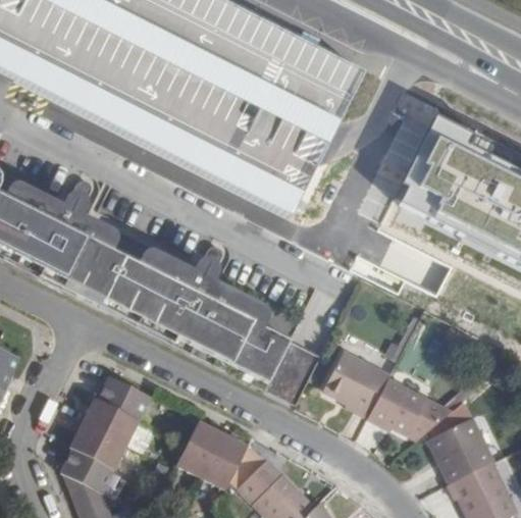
[(233,192),(293,218),(303,195),(280,185),(295,154),(263,140),(249,170),(244,168),(233,192)]
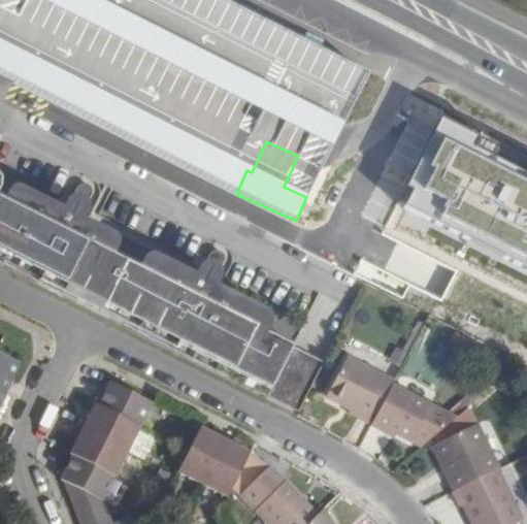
[(526,188),(439,144),(429,165),(437,169),(426,191),(442,199),(434,215),(526,261),(526,188)]
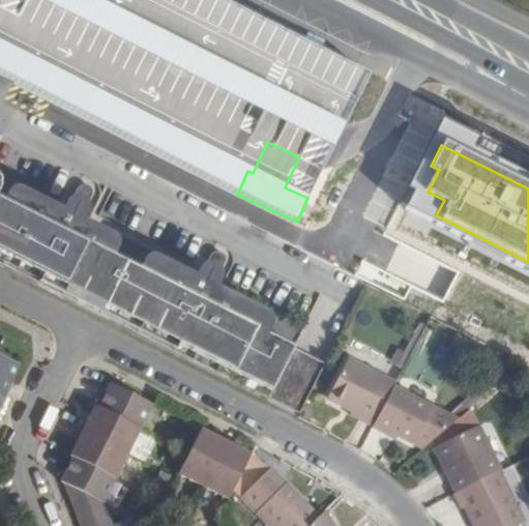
[(79,183),(77,186),(63,212),(81,221),(93,195),(94,191),(93,186),(91,183),(87,181),(83,181),(81,181),(80,182),(79,183)]
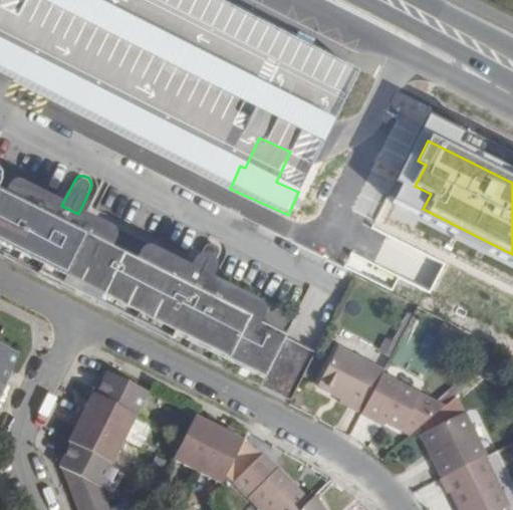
[(20,185),(14,198),(100,241),(106,229),(78,214),(61,206),(20,185)]
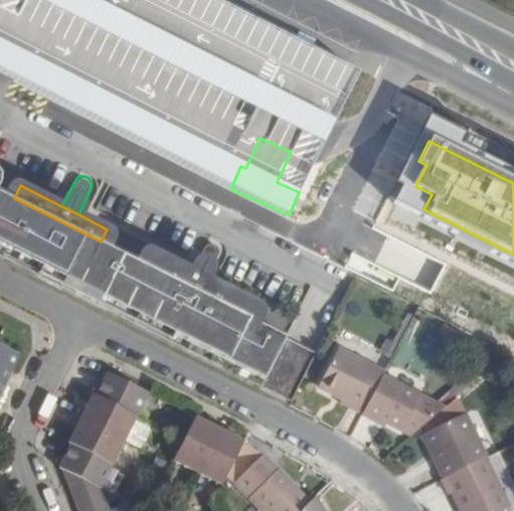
[(0,243),(174,331),(297,392),(318,350),(249,316),(145,264),(101,241),(14,198),(0,190),(0,243)]
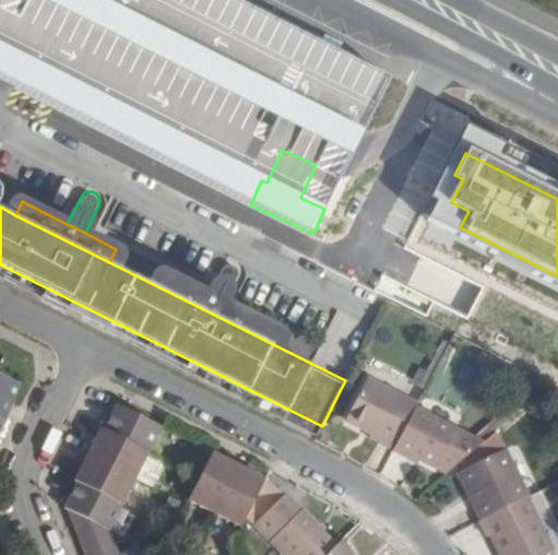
[(225,264),(224,267),(209,295),(223,303),(237,273),(238,270),(238,267),(237,266),(234,262),(228,262),(226,262),(225,264)]
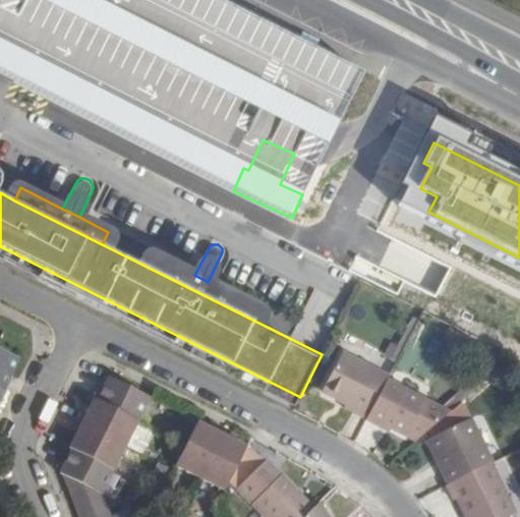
[(176,335),(0,246),(0,253),(174,340),(176,335)]
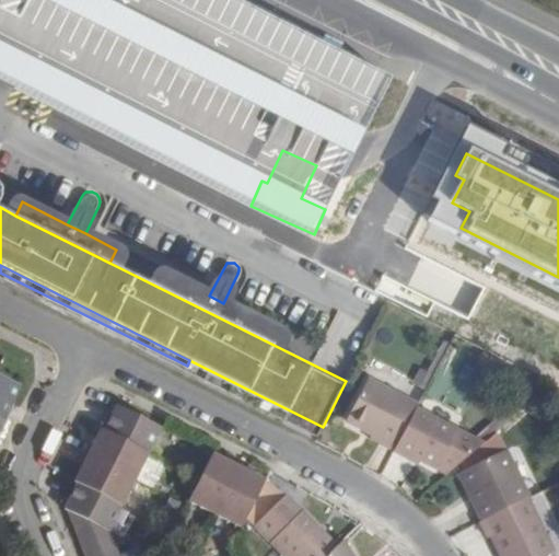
[(163,274),(158,287),(271,344),(279,331),(223,303),(209,296),(163,274)]
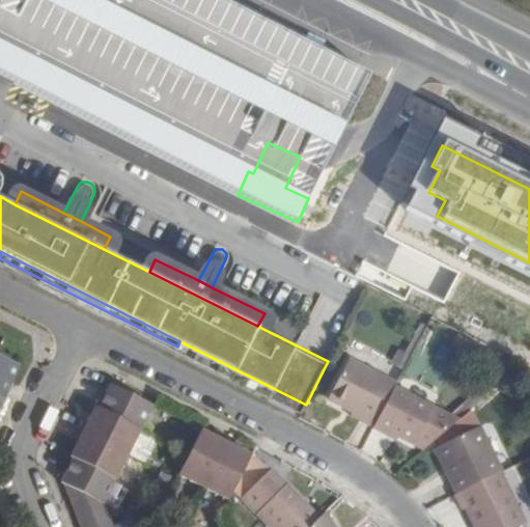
[(0,526),(0,414),(1,415),(14,384),(10,382),(17,366),(0,358),(0,347),(5,335),(0,333),(0,526)]
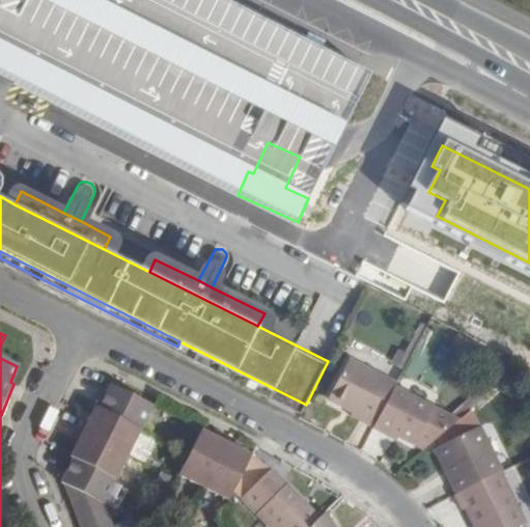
[(356,410),(355,414),(374,424),(377,422),(396,383),(398,379),(353,354),(331,397),(356,410)]
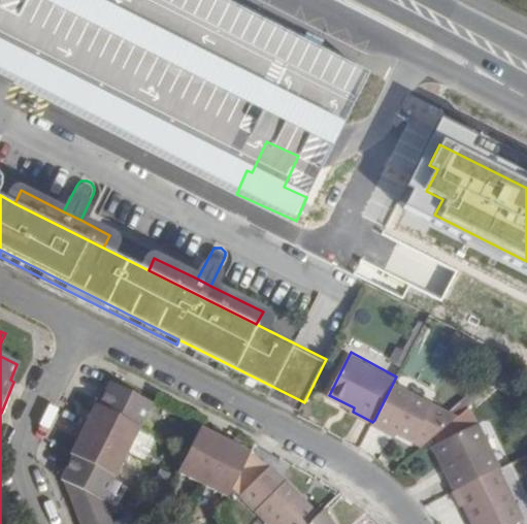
[(81,523),(116,523),(106,497),(108,494),(116,481),(155,401),(111,379),(110,382),(105,391),(100,402),(97,401),(89,416),(92,418),(83,437),(78,436),(71,451),(74,453),(62,476),(64,478),(81,523)]
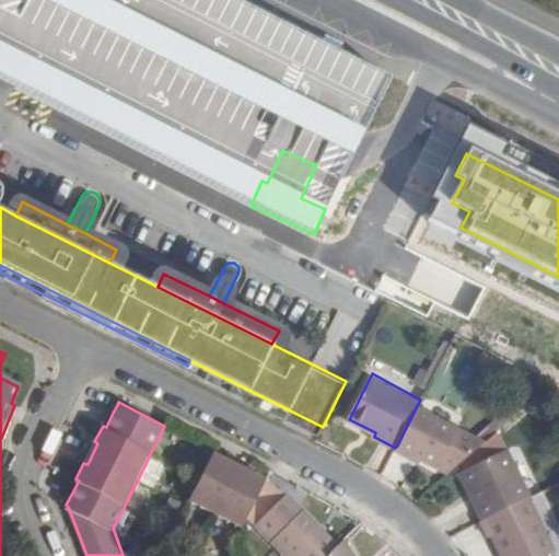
[(117,405),(114,403),(108,414),(112,415),(117,405)]
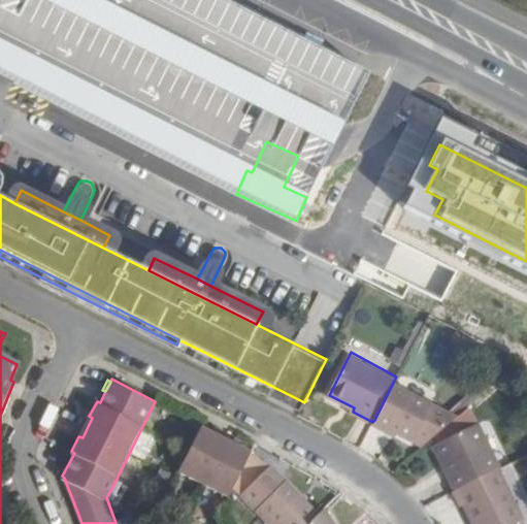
[(458,414),(394,381),(374,420),(415,440),(416,437),(426,443),(458,414)]
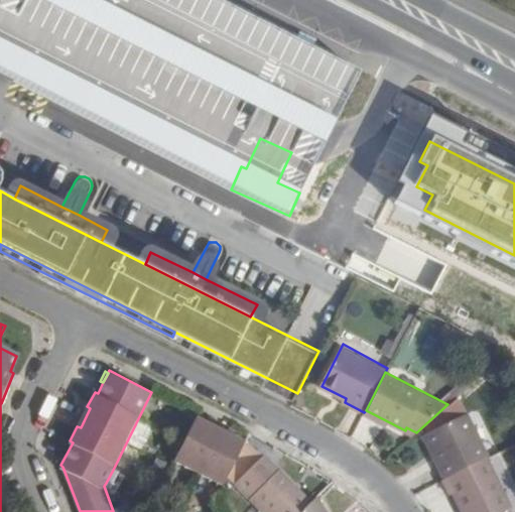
[(90,408),(87,406),(77,426),(81,427),(90,408)]
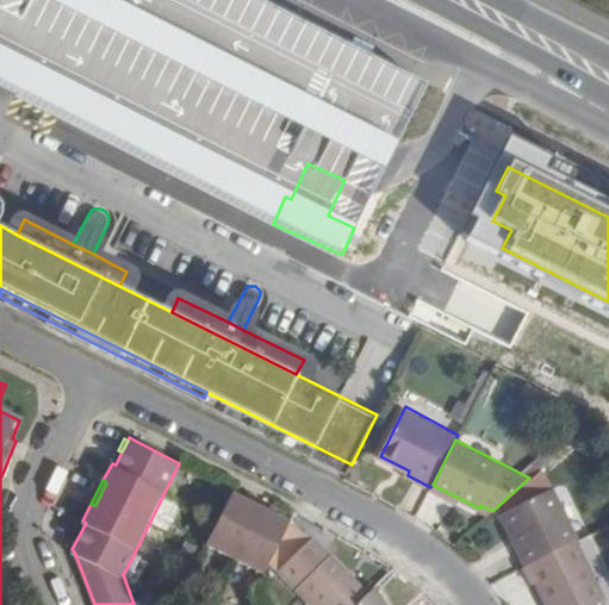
[(551,485),(507,507),(522,540),(516,543),(527,563),(577,538),(551,485)]
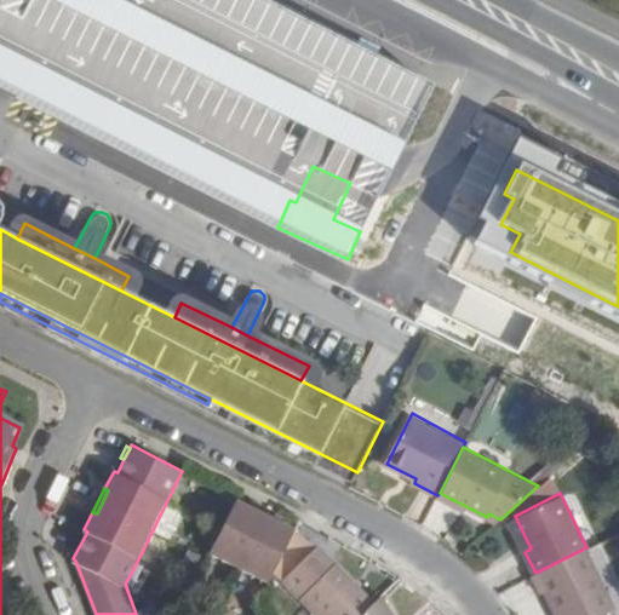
[(239,499),(211,551),(269,580),(296,526),(239,499)]
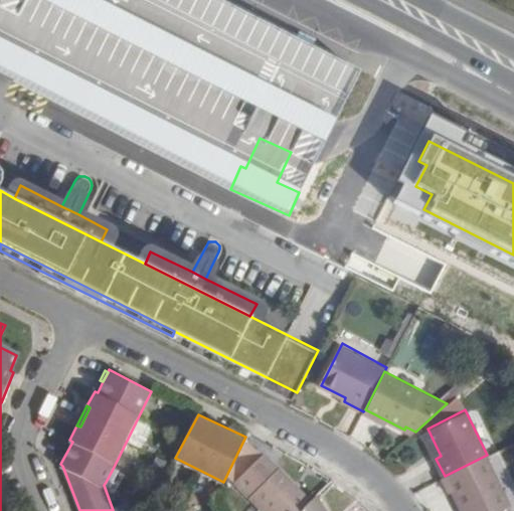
[(427,429),(422,431),(436,459),(441,456),(427,429)]
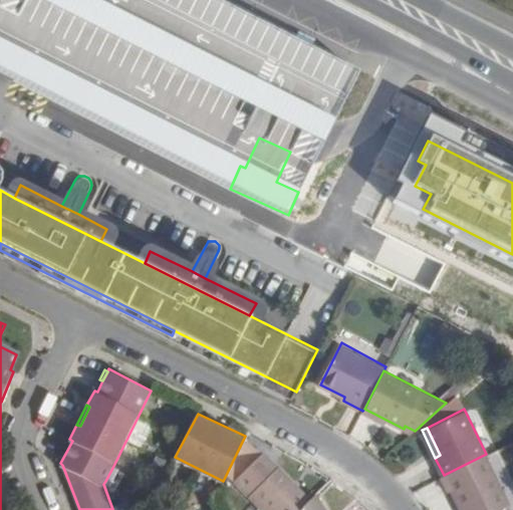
[(463,509),(496,509),(510,503),(486,454),(444,475),(443,476),(449,489),(453,487),(463,509)]
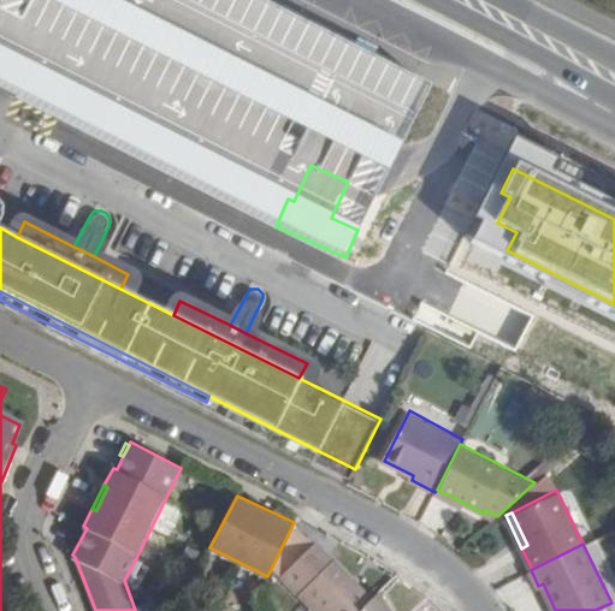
[(306,587),(299,594),(311,606),(315,610),(358,610),(374,595),(337,558),(331,564),(318,553),(295,576),(306,587)]
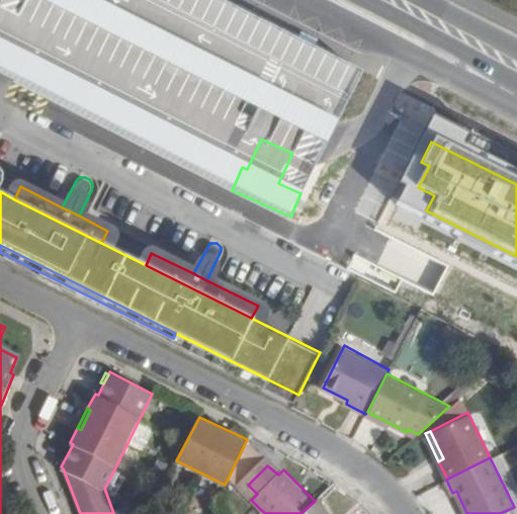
[(121,476),(113,472),(106,485),(115,489),(121,476)]
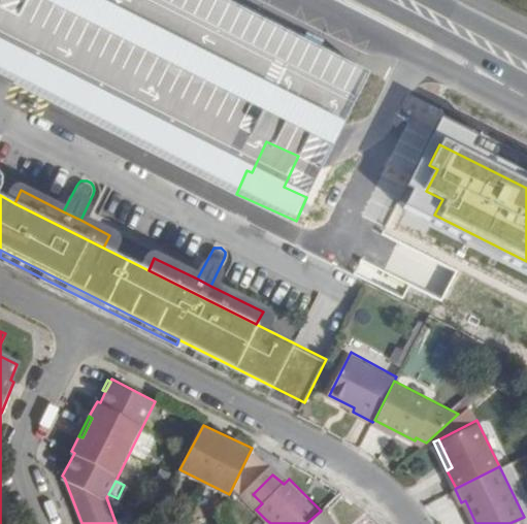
[(321,511),(306,523),(336,523),(326,505),(321,511)]
